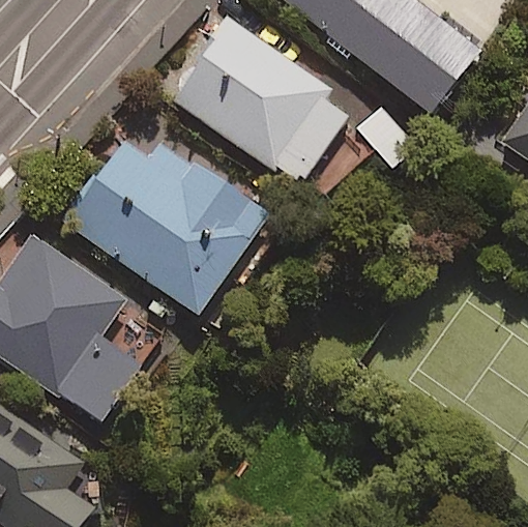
[(288,0),(430,113),(487,41),(445,8),(439,16),(419,0),(288,0)]
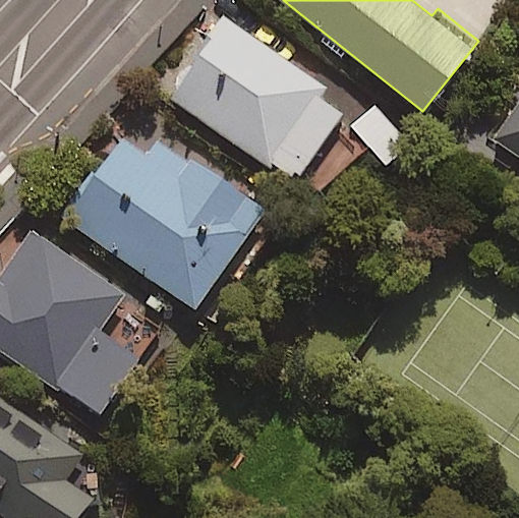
[(271,161),(296,179),(342,115),(316,97),(322,91),(223,19),(168,96),(267,167),(271,161)]
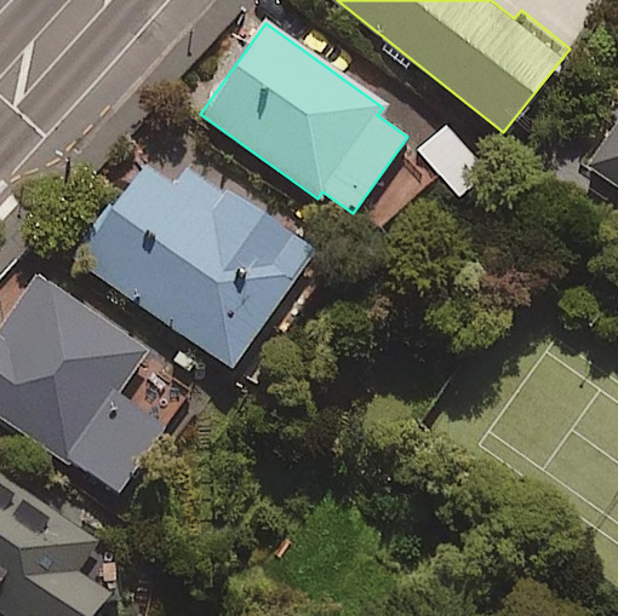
[(617,117),(583,166),(617,191),(617,117)]
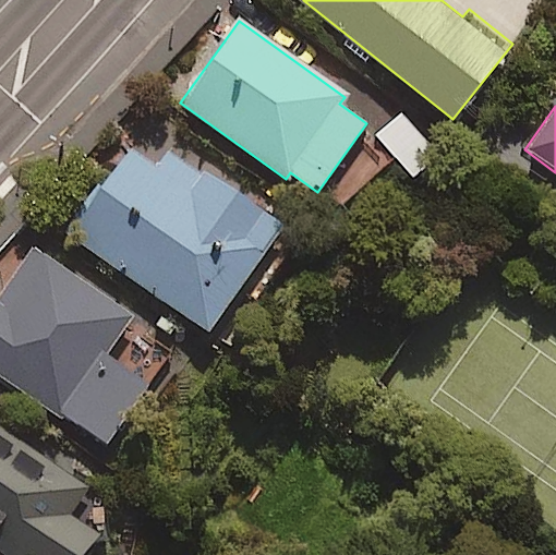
[(439,153),(402,112),(376,137),(414,177),(439,153)]
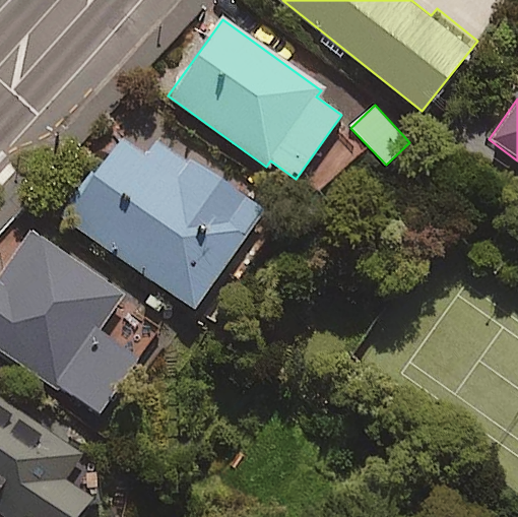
[(262,215),(133,122),(64,217),(193,310),(262,215)]
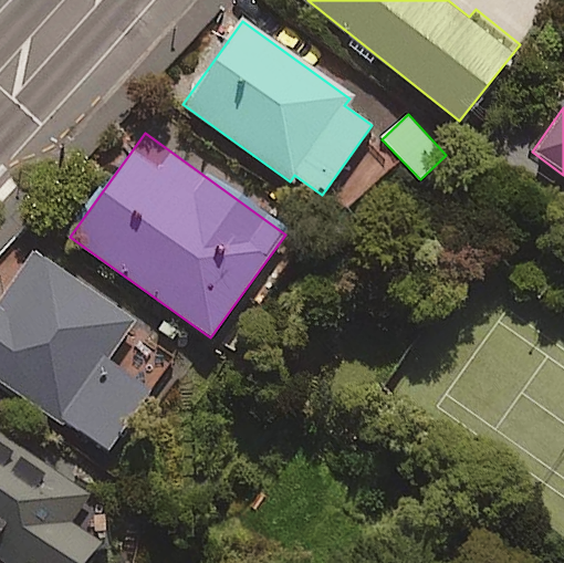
[(0,379),(110,454),(152,391),(107,362),(135,321),(33,253),(0,302),(0,379)]
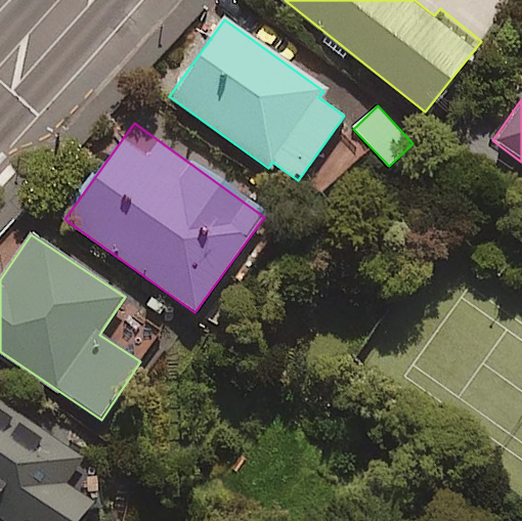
[(0,520),(77,520),(92,498),(72,484),(89,459),(0,398),(0,520)]
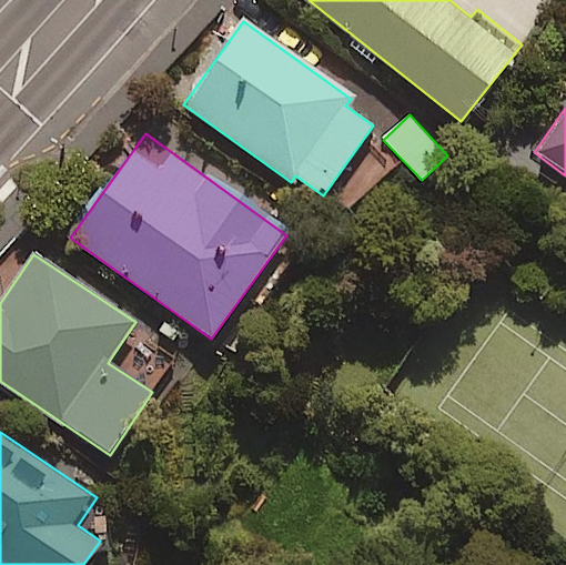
All buildings are outlined.
